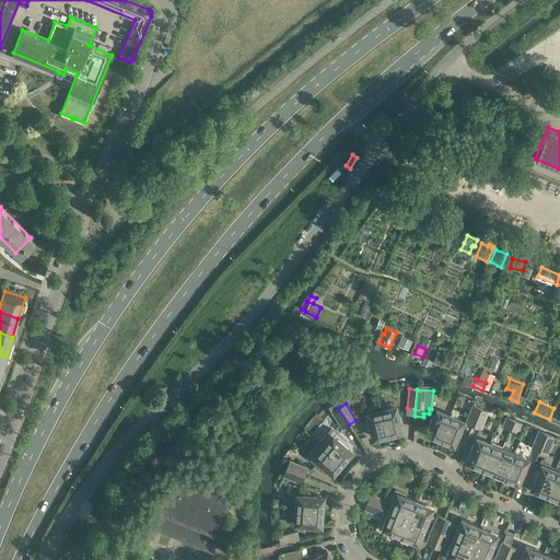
[(465,423),(473,427),(479,408),(473,405),(465,423)]
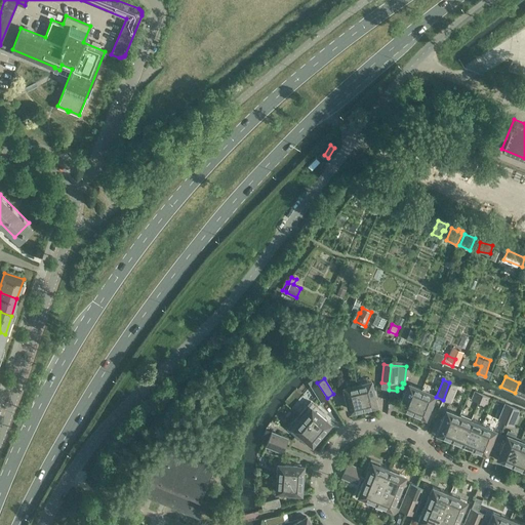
[(327,398),(317,382),(311,387),(321,402),(327,398)]
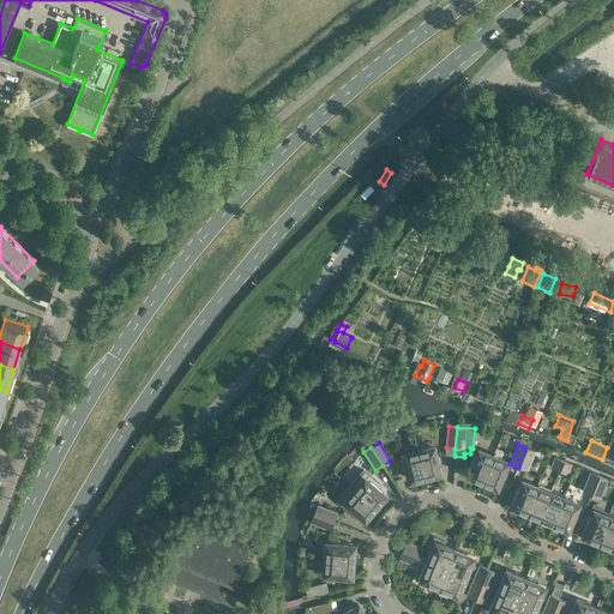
[(417,451),(423,476),(438,473),(437,468),(440,467),(437,452),(433,453),(432,447),(417,451)]
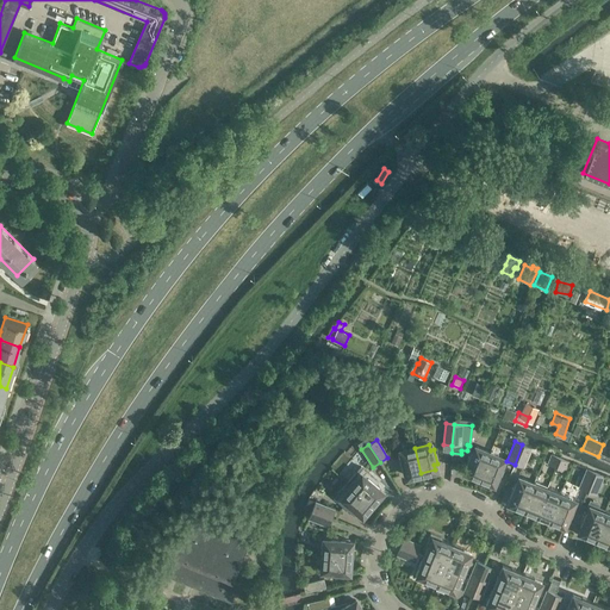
[(522,444),(515,465),(523,468),(530,448),(522,444)]
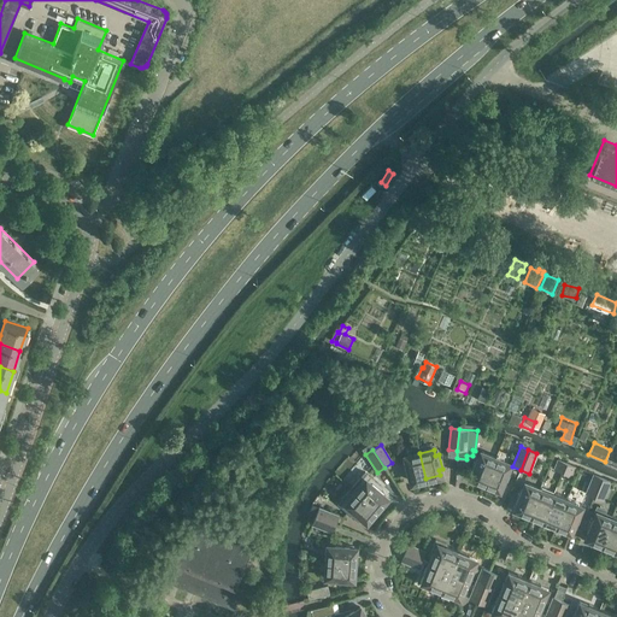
[(425,479),(419,453),(405,457),(406,463),(404,463),(407,477),(410,477),(411,482),(425,479)]
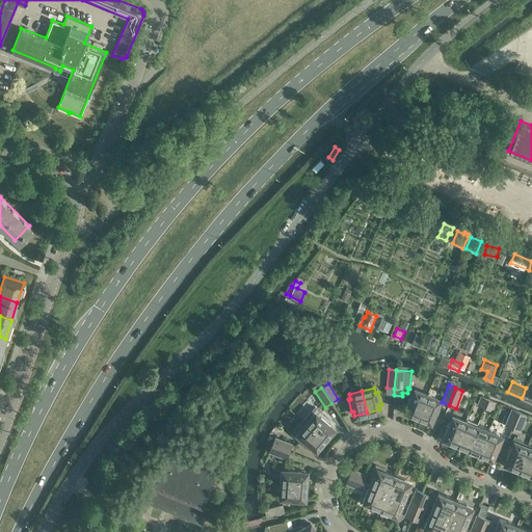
[(406,411),(418,417),(426,396),(415,391),(413,395),(410,395),(405,406),(407,407),(406,411)]
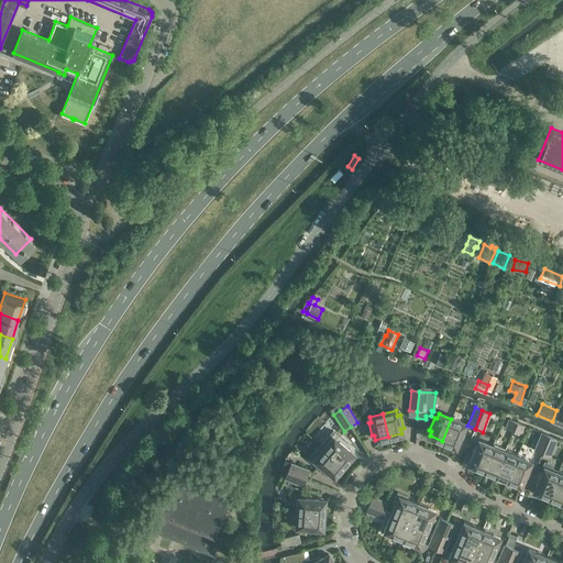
[(451,419),(442,441),(455,446),(456,442),(460,443),(464,430),(462,429),(464,424),(451,419)]
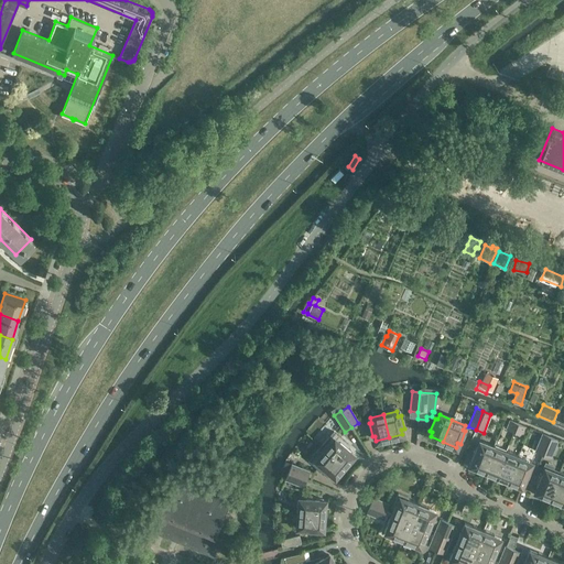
[(506,429),(513,432),(517,423),(510,420),(506,429)]
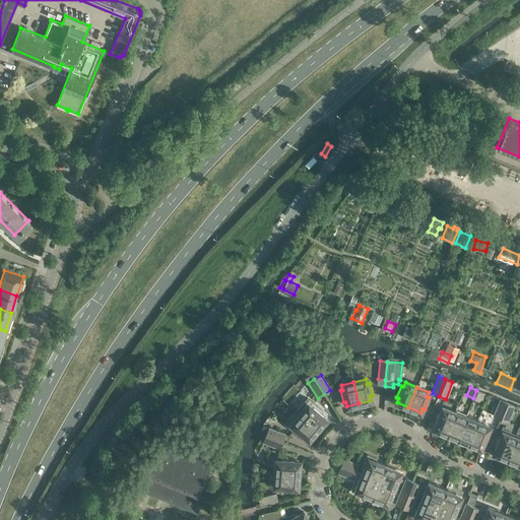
[(476,390),(473,398),(480,401),(483,393),(476,390)]
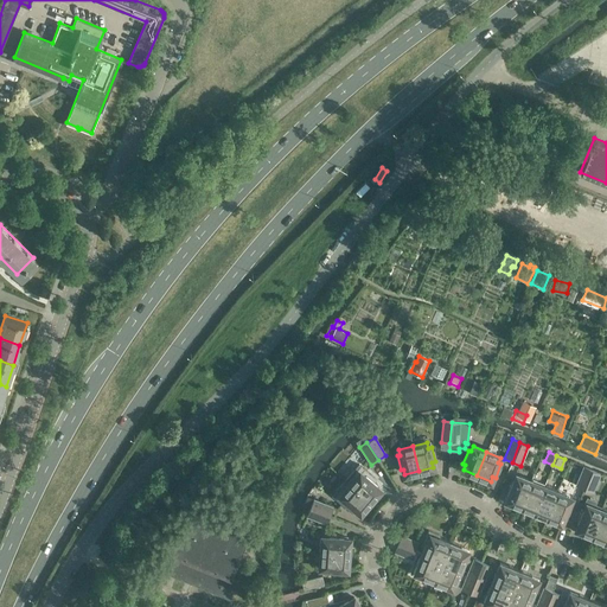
[(358,464),(345,479),(351,484),(370,500),(379,490),(376,486),(377,484),(366,474),(369,472),(358,464)]
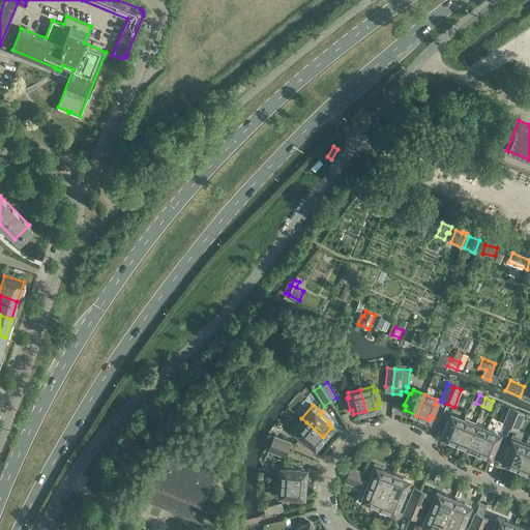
[(502,424),(509,428),(517,410),(509,407),(502,424)]
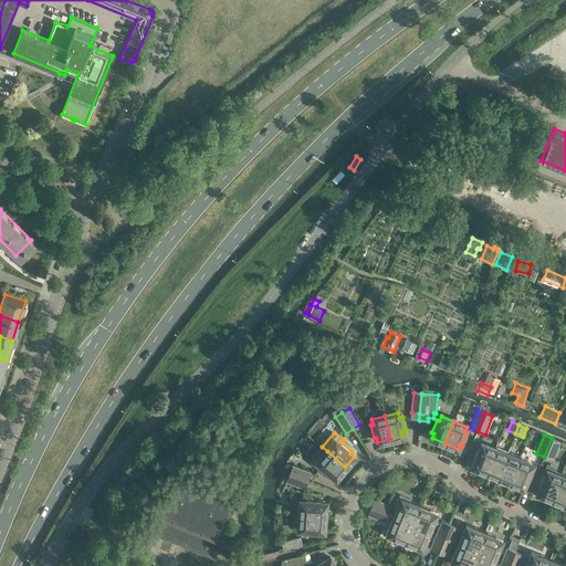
[(552,438),(544,457),(552,460),(559,441),(552,438)]
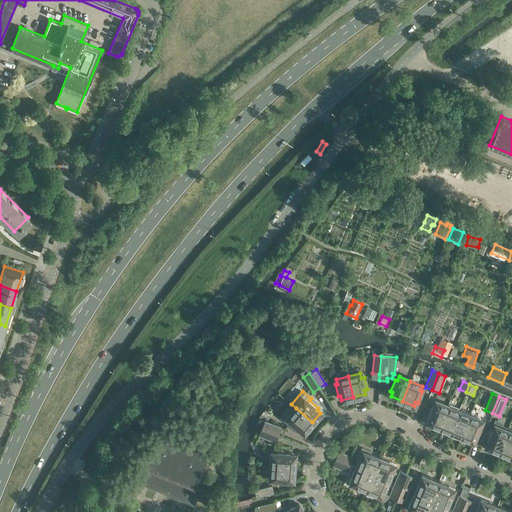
[(427,422),(439,427),(447,407),(436,402),(434,406),(432,406),(427,417),(429,418),(427,422)]
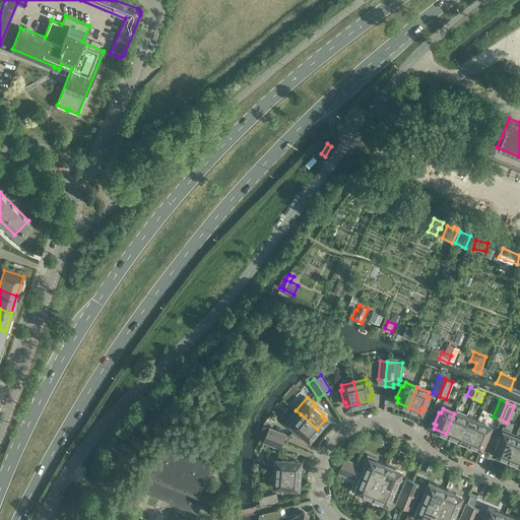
[(289,421),(285,426),(293,431),(295,430),(304,438),(306,436),(309,439),(317,429),(301,414),(296,410),(287,419),(289,421)]
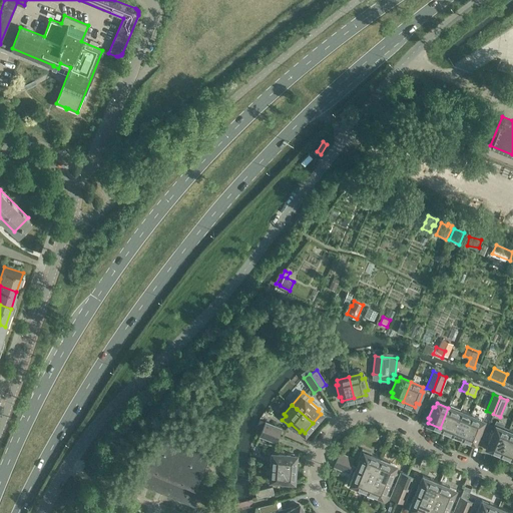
[(448,408),(440,428),(444,430),(443,432),(450,435),(460,410),(449,406),(448,408)]
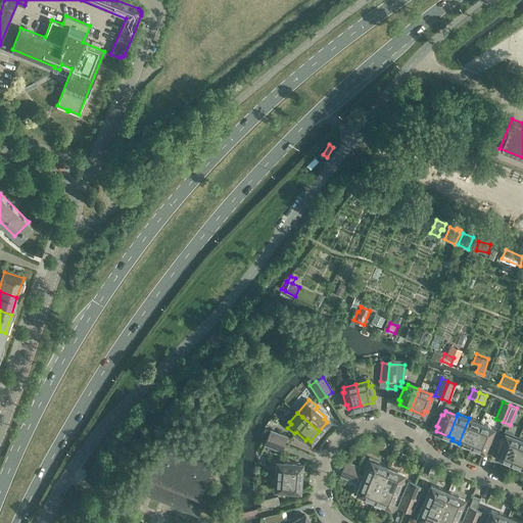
[(480,423),(469,418),(459,443),(466,446),(467,444),(471,445),(480,423)]
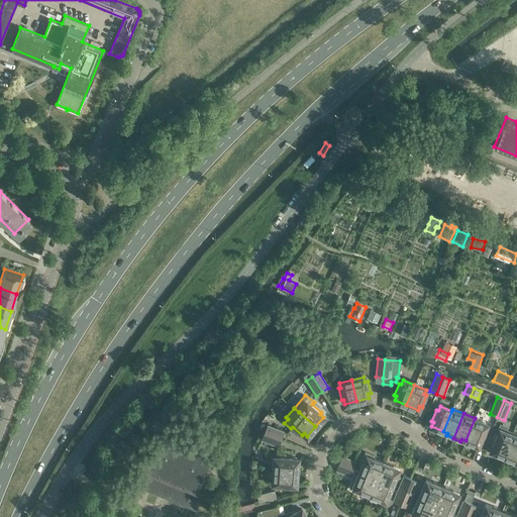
[(475,418),(466,440),(478,445),(479,441),(482,442),(486,430),(484,429),(486,425),(484,424),(485,422),(475,418)]
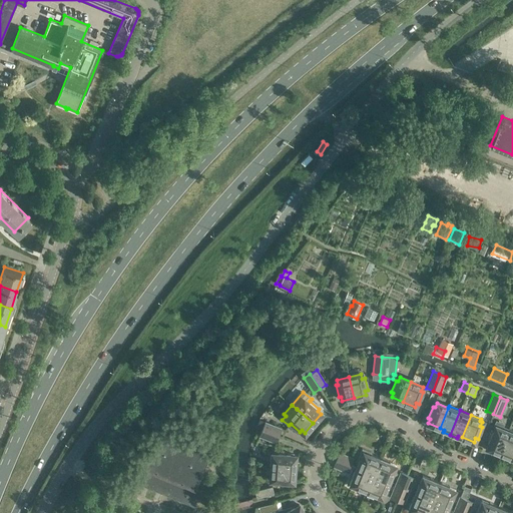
[(488,448),(499,453),(507,432),(501,430),(503,425),(496,422),(494,427),(496,428),(494,432),(492,431),(487,443),(489,443),(488,448)]
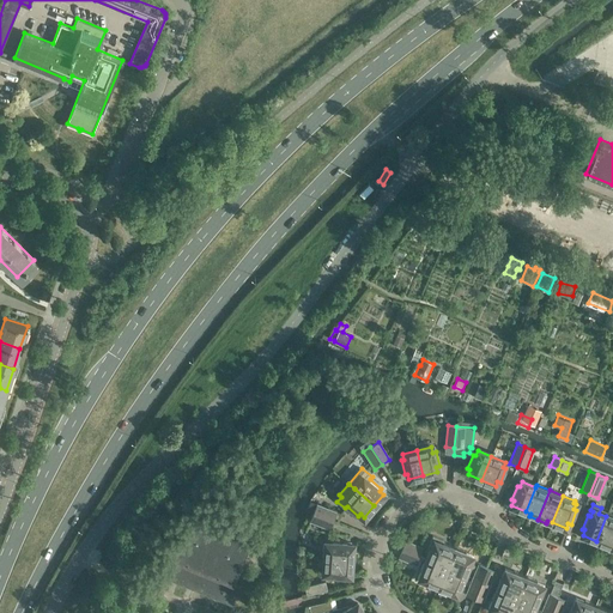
[(313,514),(333,521),(337,513),(316,505),(313,514)]
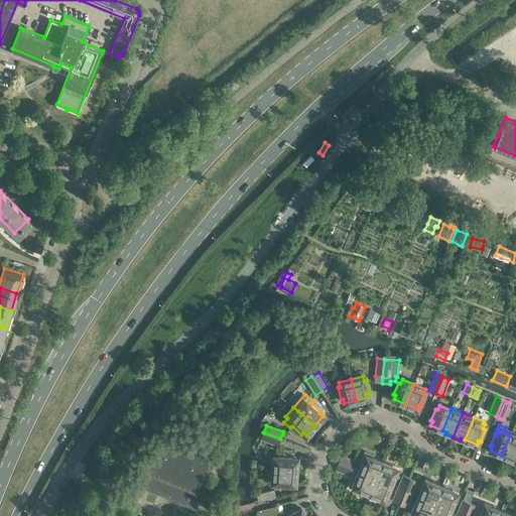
[(131,483),(196,510),(202,494),(197,492),(213,452),(159,429),(143,470),(137,468),(131,483)]
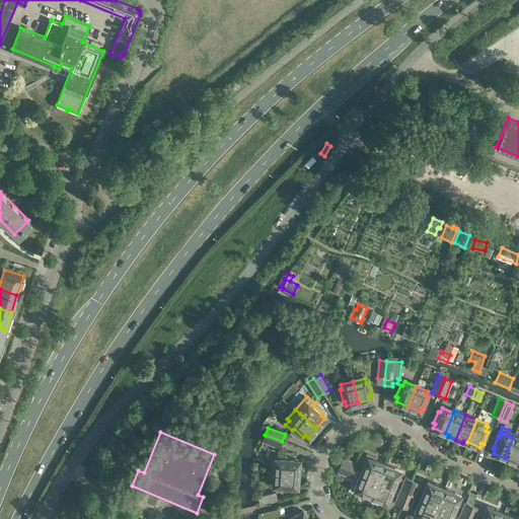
[(282,441),(265,435),(263,441),(279,448),(282,441)]
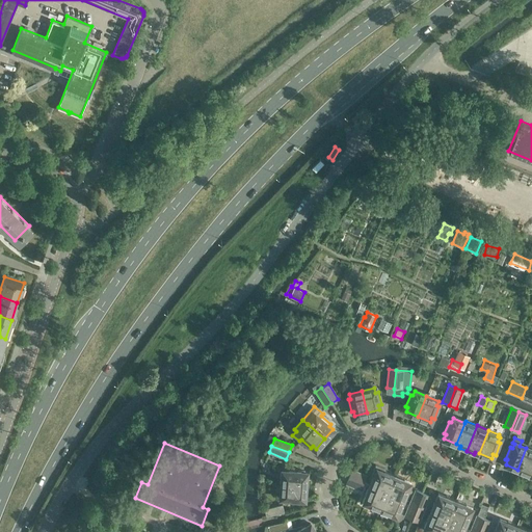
[(531,448),(527,446),(526,448),(517,470),(522,471),(521,473),(528,476),(531,467),(531,448)]
